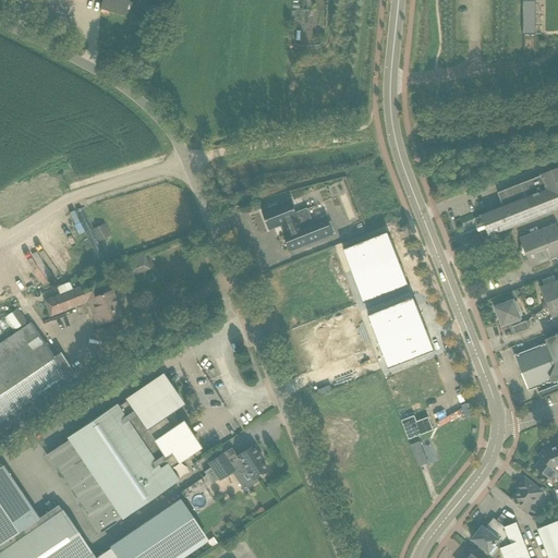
[(97,0),(97,1),(101,2),(99,9),(101,10),(100,12),(107,15),(109,12),(124,16),(126,9),(129,10),(132,3),(128,2),(128,0),(97,0)]
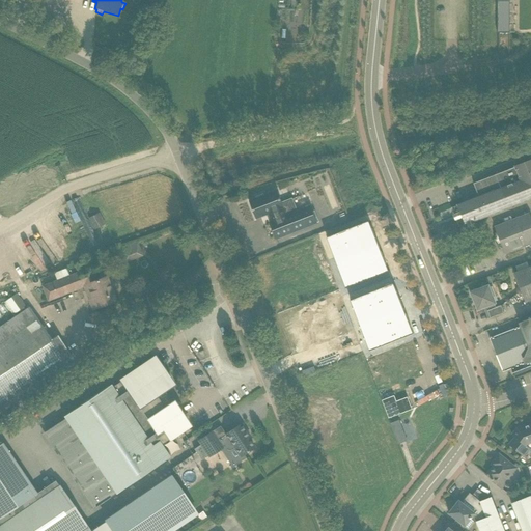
[(508,0),(497,0),(497,32),(509,32),(508,0)]
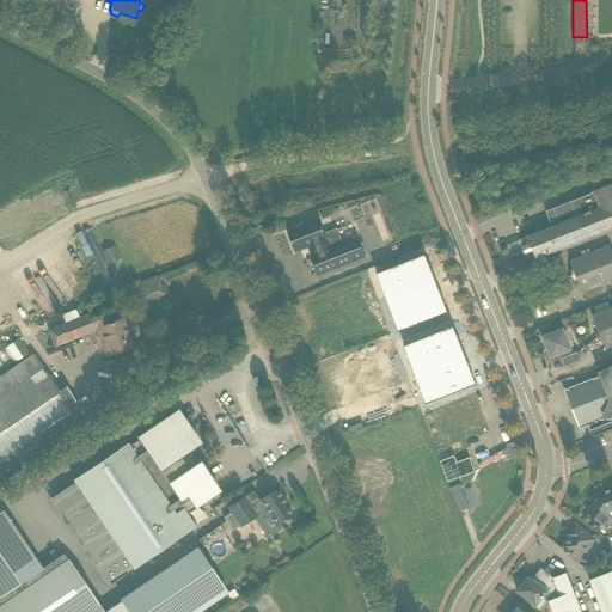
[(611,228),(611,176),(591,184),(594,193),(545,212),(552,227),(520,240),(528,262),(611,228)]
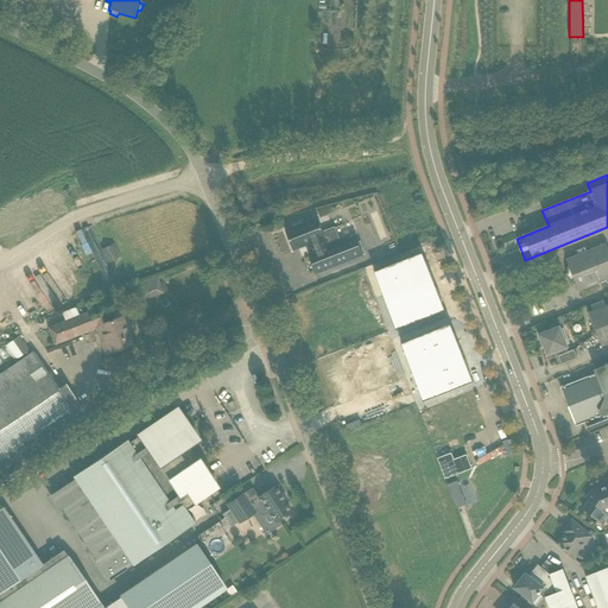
[(308,254),(316,274),(363,255),(355,236),(340,242),(334,228),(323,233),(317,217),(302,223),(302,222),(292,226),(293,227),(285,230),(293,252),(309,245),(312,253),(308,254)]
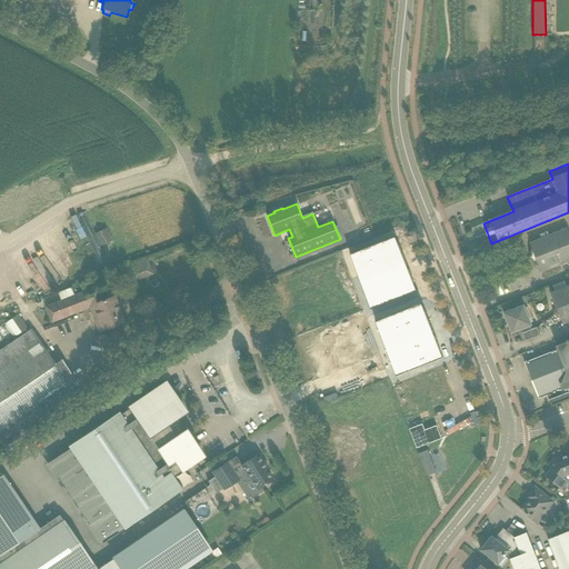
[(101,246),(113,240),(107,227),(95,233),(101,246)]
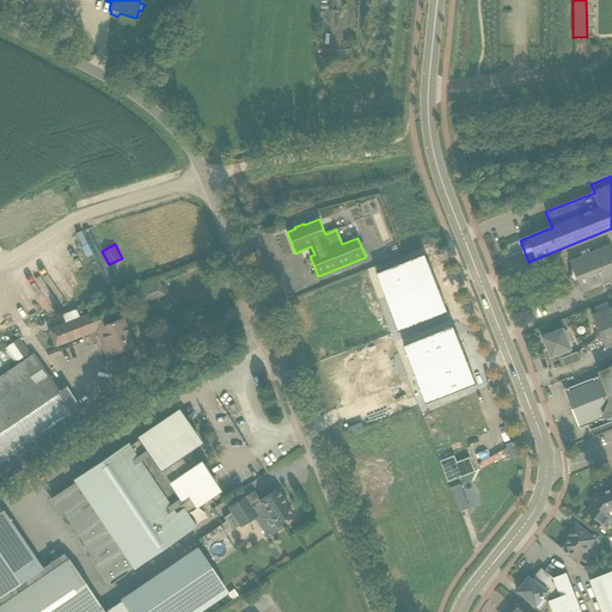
[(573,281),(573,282),(574,283),(575,285),(576,286),(577,287),(579,287),(579,288),(581,288),(582,293),(611,281),(611,252),(610,246),(570,262),(571,267),(571,268),(571,269),(570,270),(570,271),(570,273),(570,274),(570,275),(570,277),(575,275),(577,280),(573,281)]
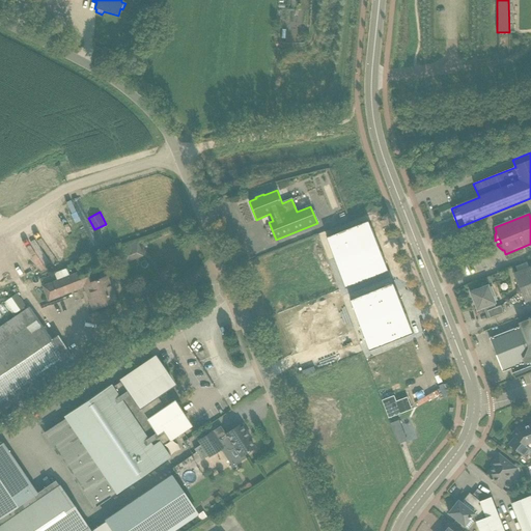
[(369,221),(327,238),(346,288),(389,272),(369,221)]
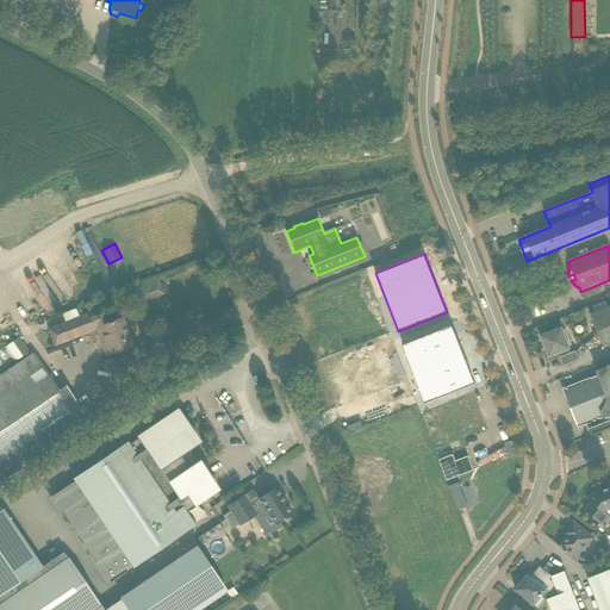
[(157,280),(149,284),(155,299),(163,296),(157,280)]
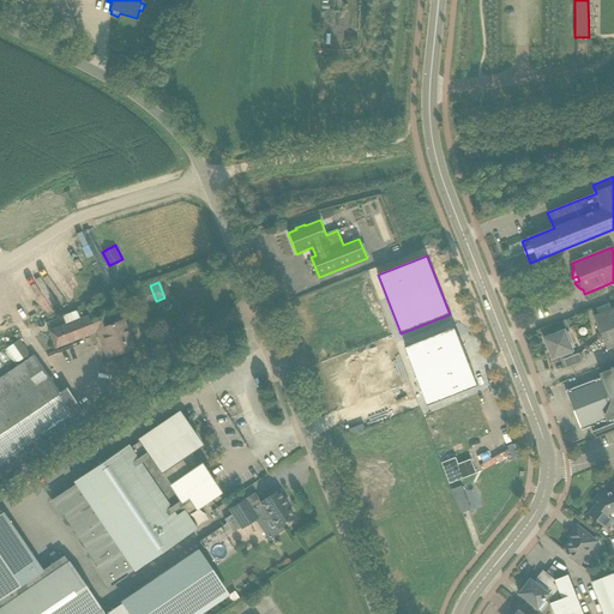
[(602,336),(608,350),(613,348),(613,307),(594,315),(600,331),(602,336)]
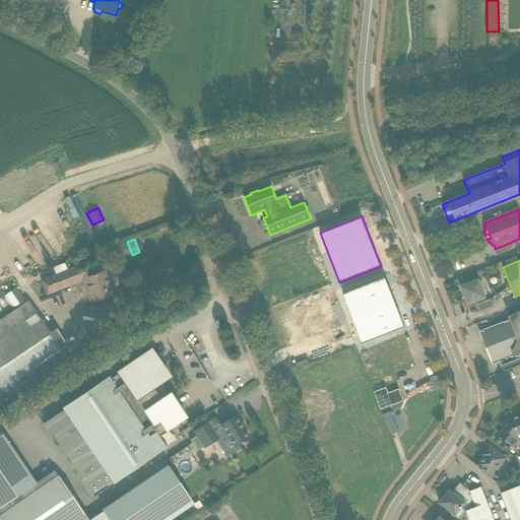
[(47,295),(81,280),(89,277),(89,276),(86,268),(79,271),(77,267),(42,280),(47,295)]
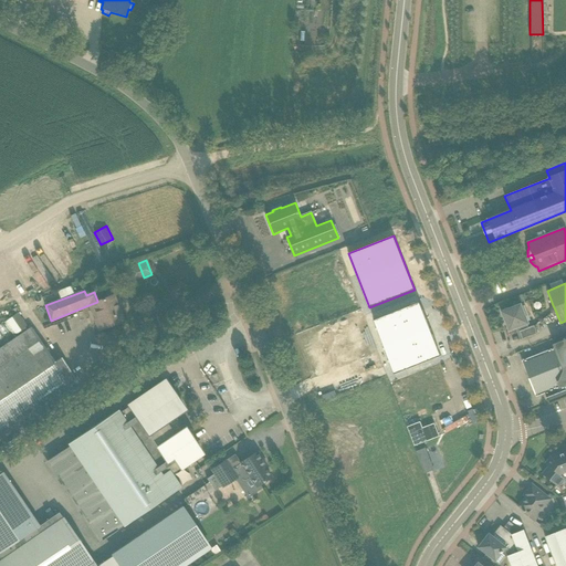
[(88,305),(98,331),(124,321),(113,295),(97,301),(97,302),(88,305)]
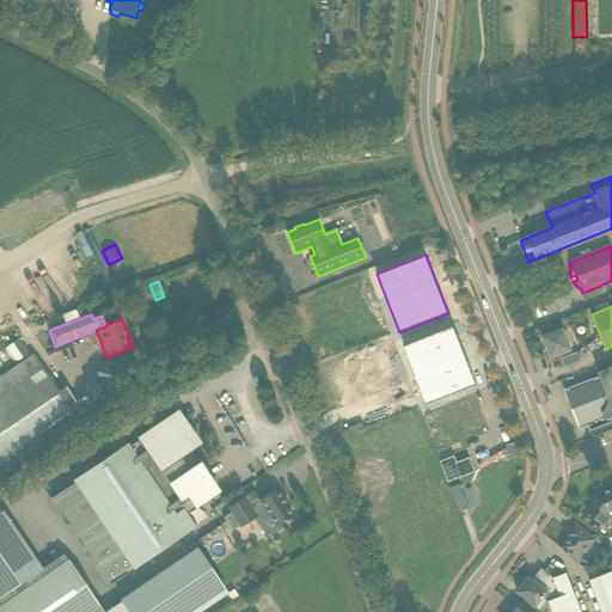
[(476,384),(453,326),(403,347),(426,404),(476,384)]
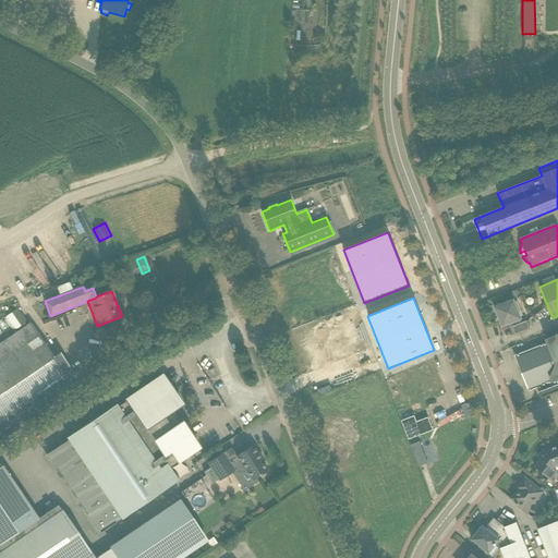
[(504,303),(494,305),(496,316),(497,316),(498,315),(502,325),(510,322),(514,335),(530,328),(526,320),(521,324),(519,318),(520,318),(512,302),(505,304),(504,303)]
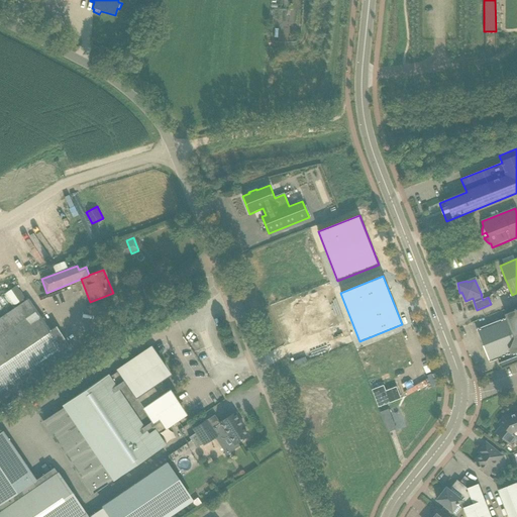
[(3,294),(12,307),(25,298),(16,285),(3,294)]
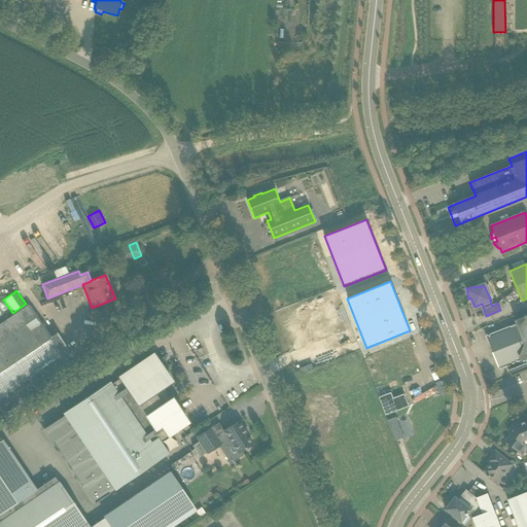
[(354,353),(337,305),(291,322),(309,371),(354,353)]
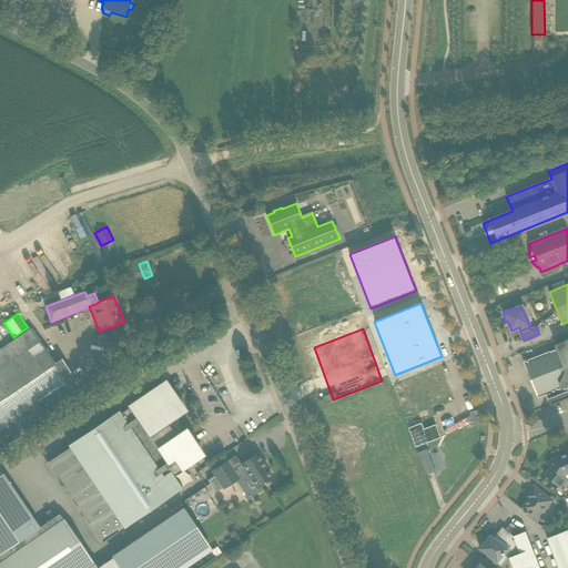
[(60,374),(56,366),(59,363),(58,361),(53,364),(30,330),(0,350),(0,440),(72,393),(72,392),(79,387),(69,374),(67,375),(64,371),(60,374)]
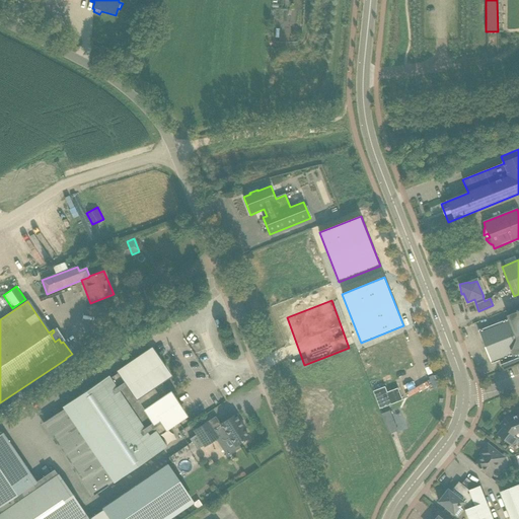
[(509,318),(478,330),(492,364),(500,361),(502,364),(501,365),(518,358),(518,312),(508,316),(509,318)]
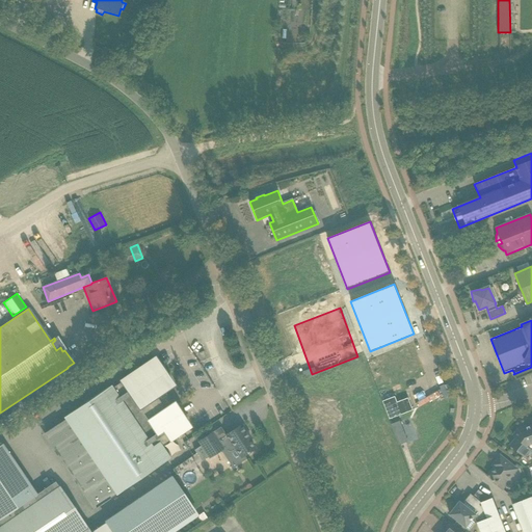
[(100,344),(106,354),(115,348),(108,338),(100,344)]
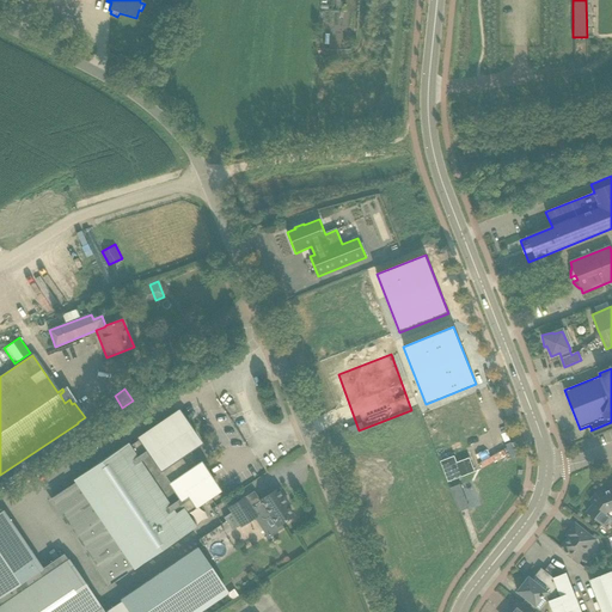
[(110,585),(127,574),(133,569),(133,570),(142,563),(196,527),(187,513),(218,491),(200,464),(197,465),(188,451),(200,444),(178,412),(139,439),(129,446),(128,444),(73,481),(74,483),(68,488),(68,487),(51,497),(51,499),(53,499),(110,583),(110,585)]
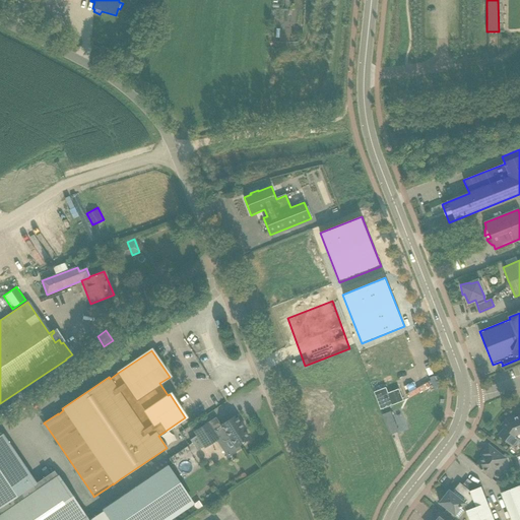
[(419,369),(390,380),(393,390),(395,389),(394,387),(405,383),(409,392),(426,386),(419,371),(420,370),(419,369)]
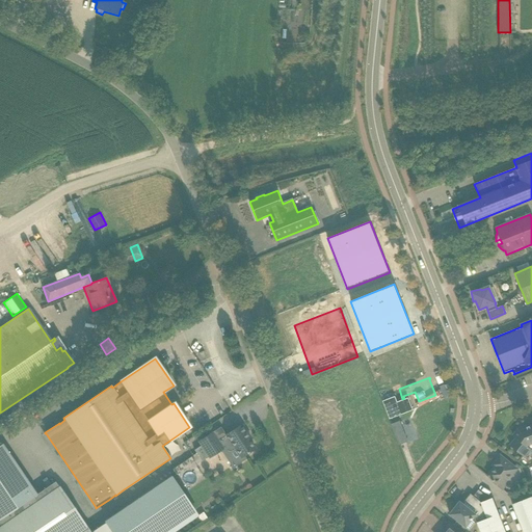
[(395,397),(382,401),(390,419),(413,410),(407,398),(397,402),(395,397)]
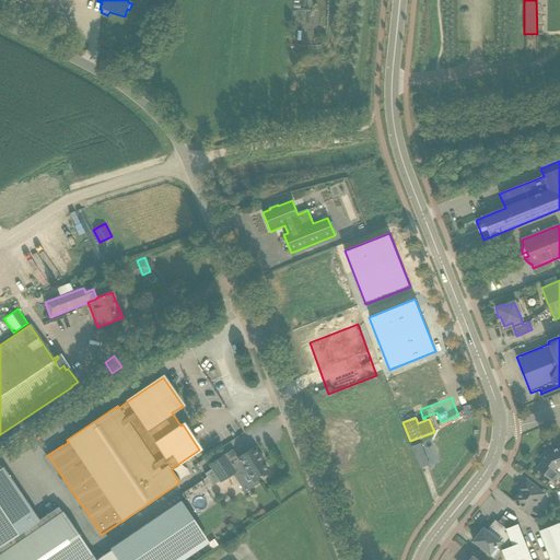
[(421,444),(412,447),(420,468),(429,465),(421,444)]
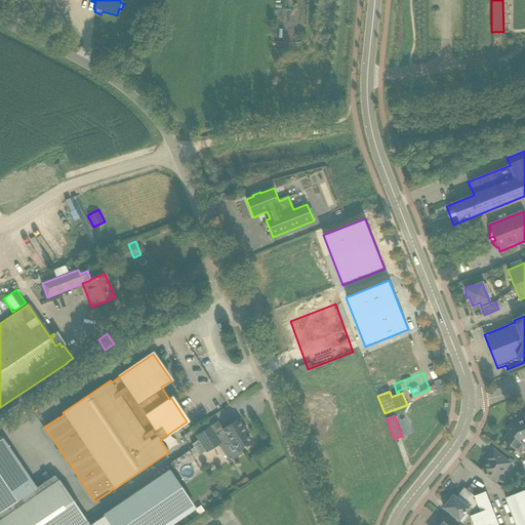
[(198,440),(192,444),(199,455),(205,451),(206,452),(216,445),(226,458),(229,461),(242,453),(240,450),(251,442),(250,441),(251,440),(247,435),(246,435),(245,433),(247,432),(239,419),(223,430),(214,435),(209,427),(196,436),(198,440)]
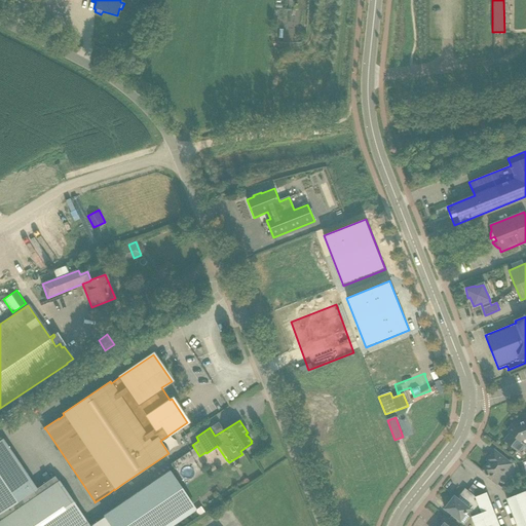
[(523,444),(522,443),(525,438),(525,437),(525,420),(519,423),(519,424),(514,426),(512,424),(506,431),(510,434),(504,441),(517,451),(520,451),(522,450),(523,448),(524,446),(523,444)]
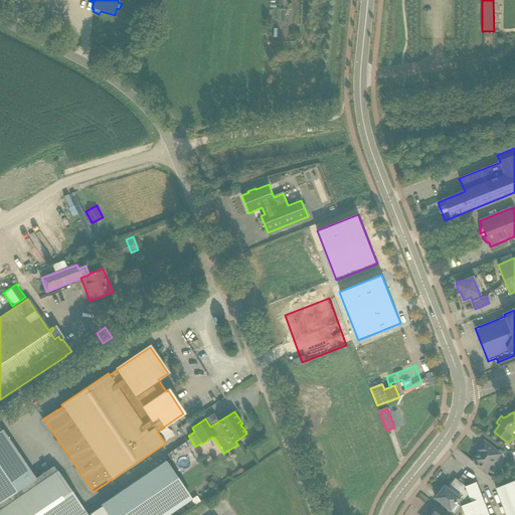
[(170,438),(175,446),(185,439),(180,431),(170,438)]
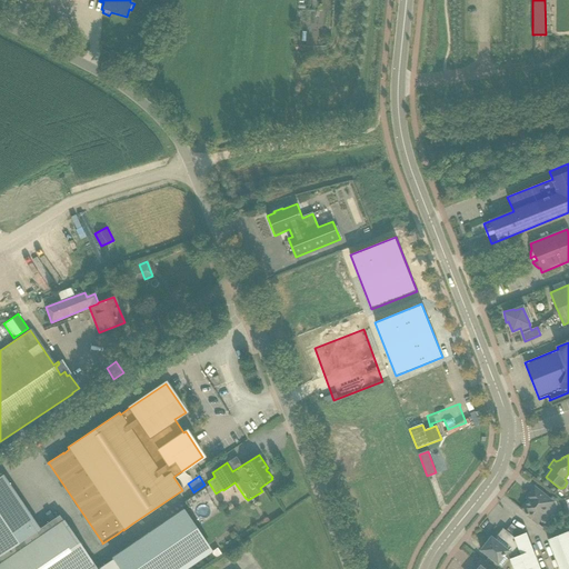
[(552,502),(553,502),(535,487),(529,493),(532,496),(521,509),(527,513),(526,515),(537,523),(538,523),(536,521),(542,515),(543,516),(549,508),(546,506),(550,500),(552,502)]
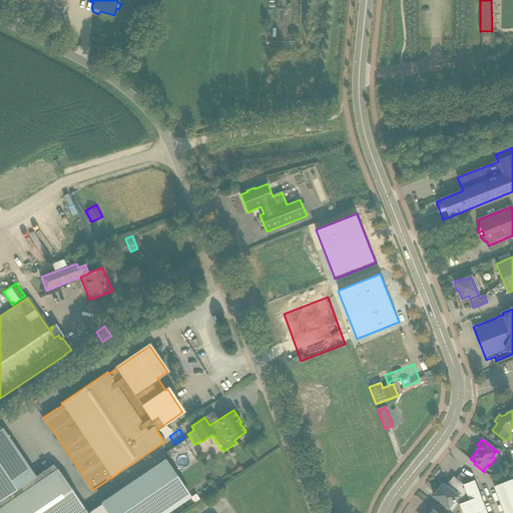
[(35,478),(12,443),(2,450),(0,446),(0,507),(35,484),(32,479),(35,478)]
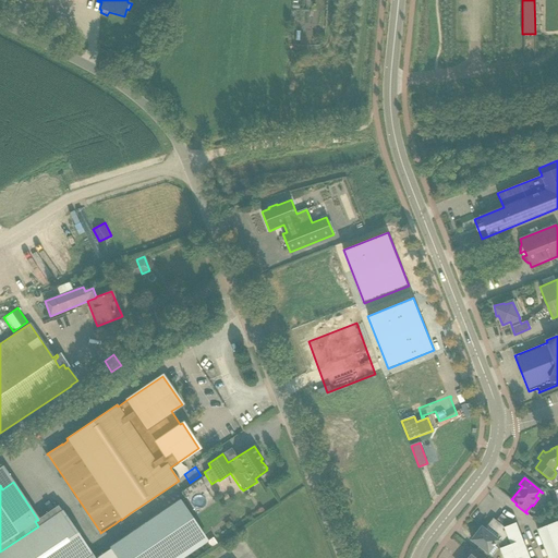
[(0,552),(0,557),(179,557),(206,540),(180,501),(95,557),(94,557),(62,510),(38,526),(0,552)]
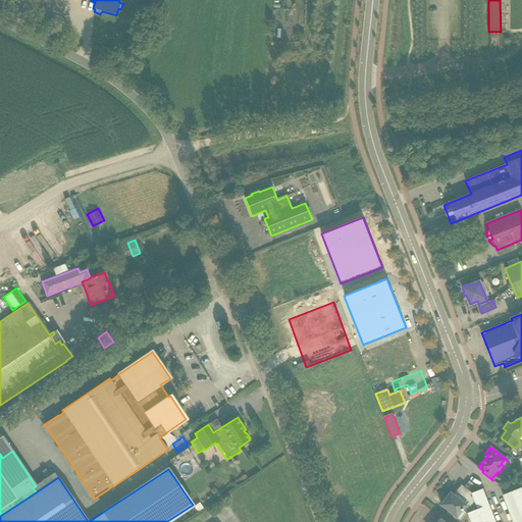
[(496,521),(482,489),(472,493),(462,484),(454,494),(470,508),(472,506),(477,519),(471,521),(496,521)]
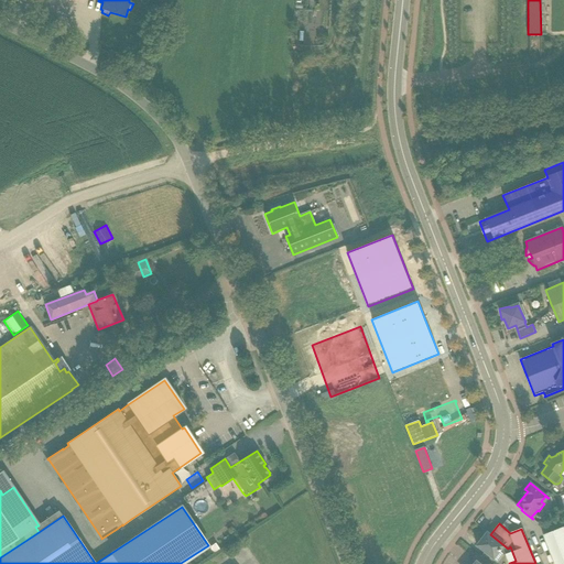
[(563,563),(563,528),(563,527),(543,535),(554,563),(563,563)]
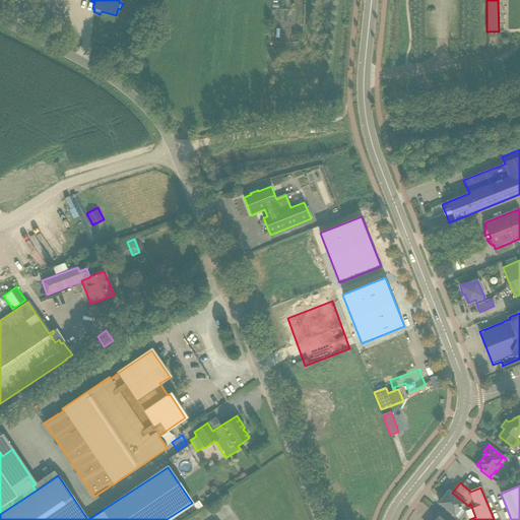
[(465,510),(469,519),(475,517),(470,504),(468,506),(452,493),(449,491),(440,503),(459,518),(465,511),(464,510),(465,510)]
